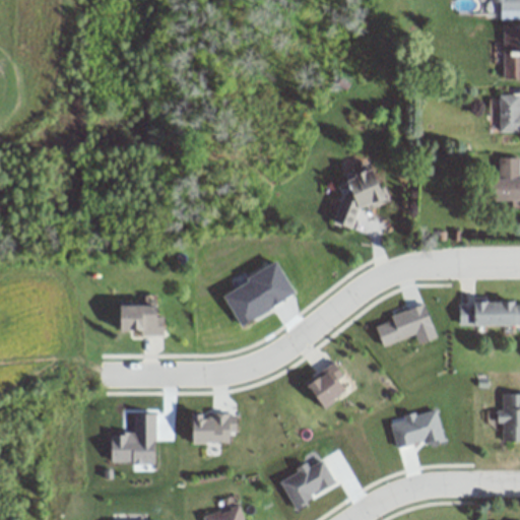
[(519,0),(490,0),(490,16),(519,16),(519,0)]
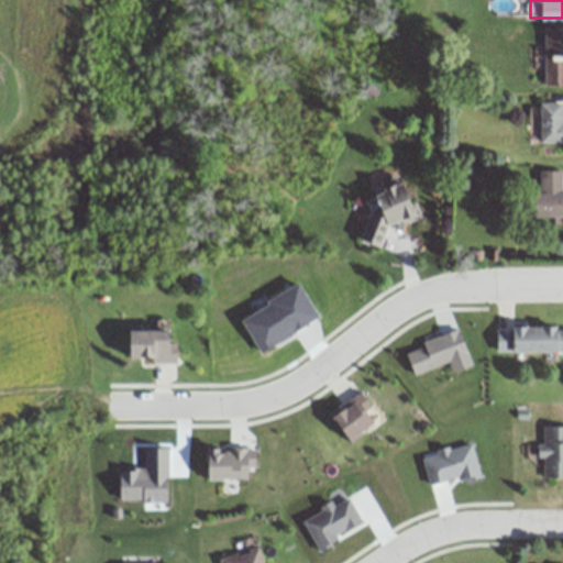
[(562,28),(544,28),(544,87),(562,87),(562,28)]
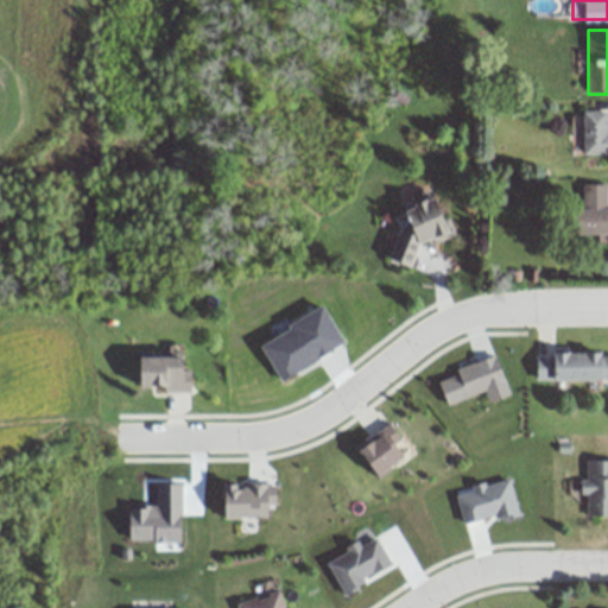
[(607,153),(607,132),(607,133),(607,111),(584,111),(584,154),(607,153)]
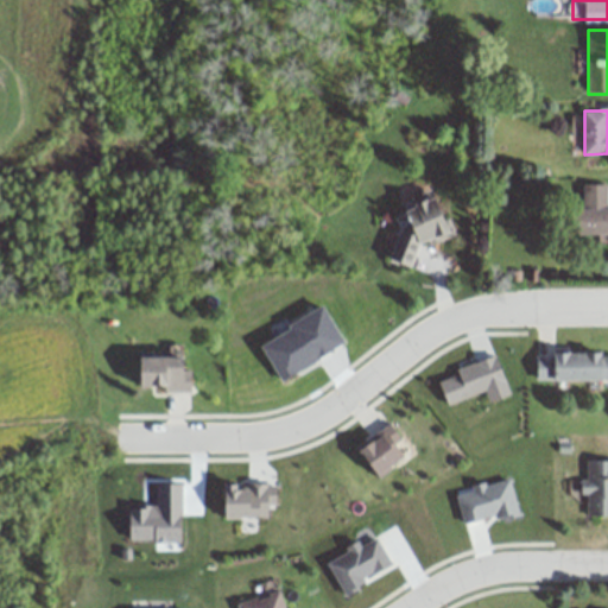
[(583,208),(574,208),(574,235),(607,234),(607,207),(607,208),(607,184),(583,184),(583,208)]
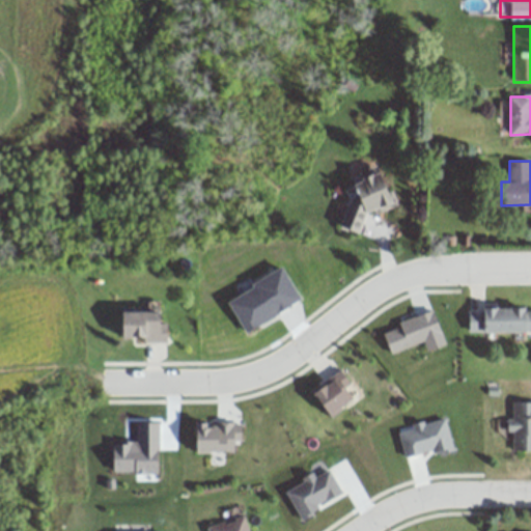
[(370,215),(396,202),(381,171),(355,185),(370,215)]
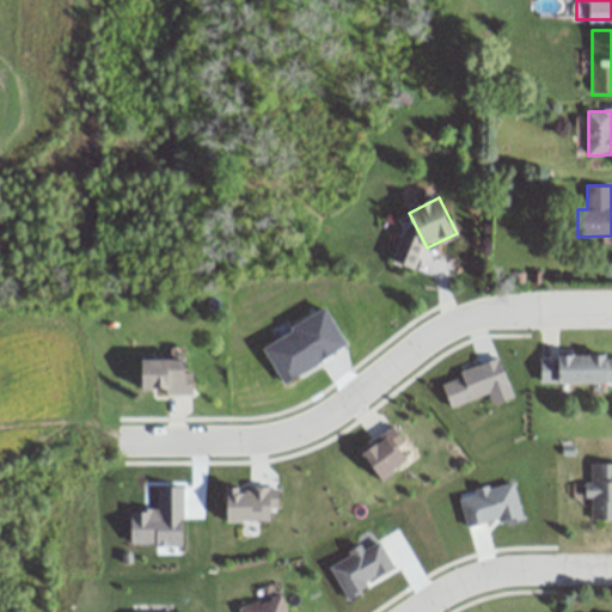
[(540,355),(539,383),(611,383),(611,361),(605,352),(589,354),(575,355),(567,356),(560,354),(540,355)]
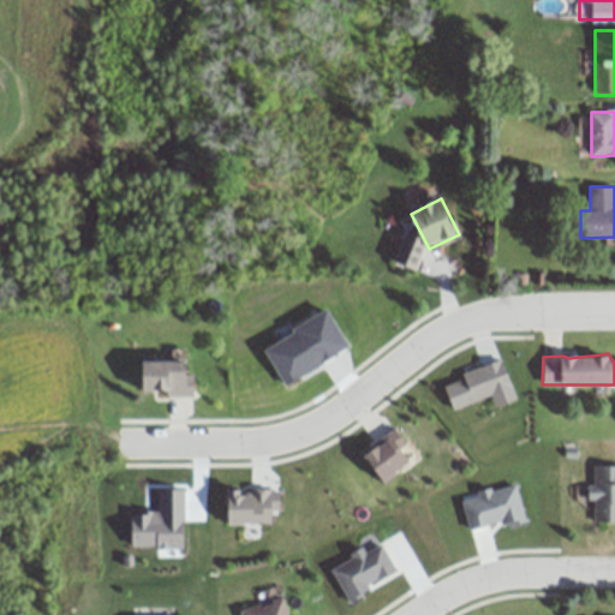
[(138,364),(141,398),(165,390),(191,402),(187,362),(138,364)]
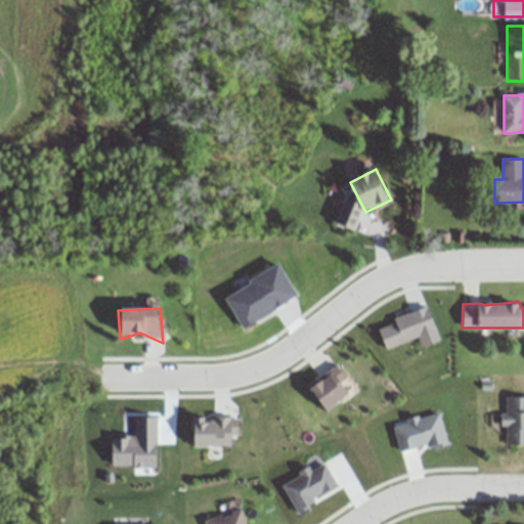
[(306,387),(325,407),(355,391),(333,362),(306,387)]
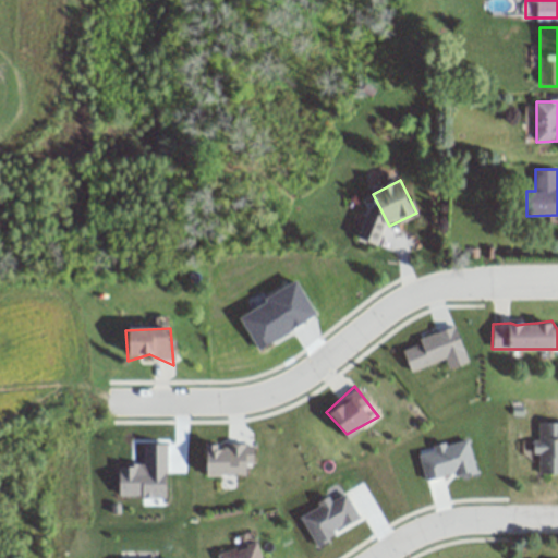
[(540,423),(557,422),(557,473),(538,473),(537,452),(532,452),(533,440),(538,440),(540,423)]
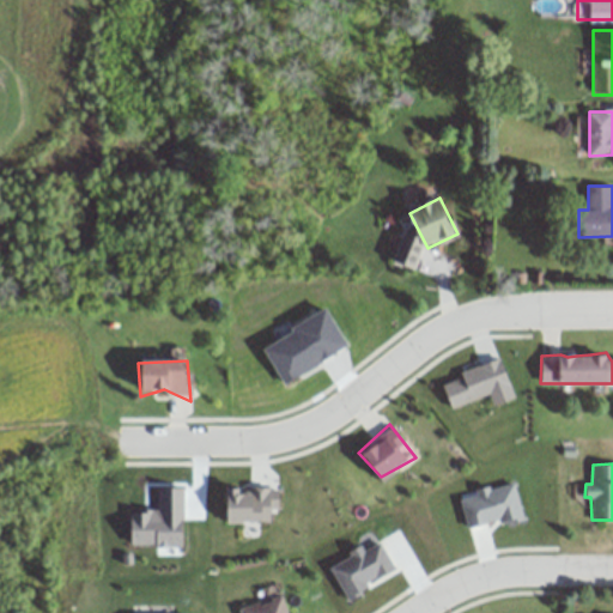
[(238,612),(238,611),(259,602),(262,604),(273,601),(272,596),(283,596),(287,612),(238,612)]
